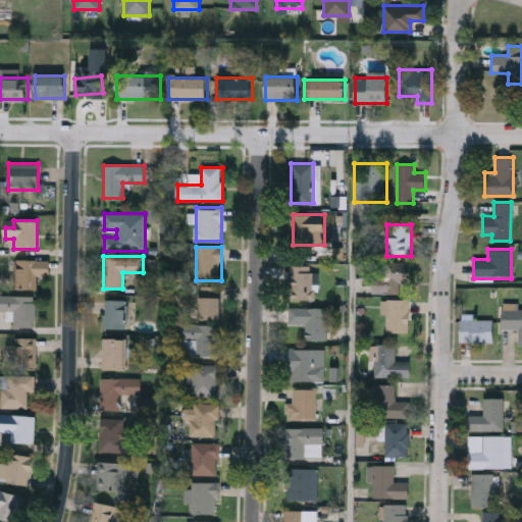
[(14,289),(14,260),(37,260),(37,289),(14,289)]
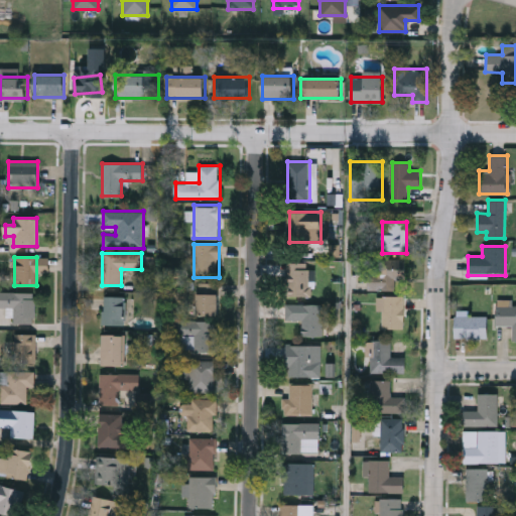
[(368,289),(368,260),(406,260),(406,280),(395,280),(395,289),(368,289)]
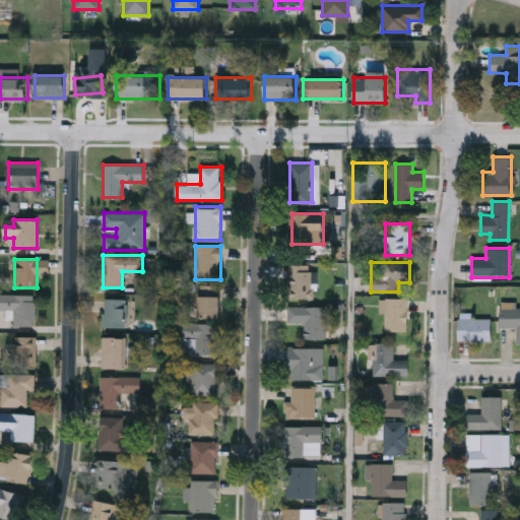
[(317,299),(293,299),(293,264),(317,264),(317,299)]
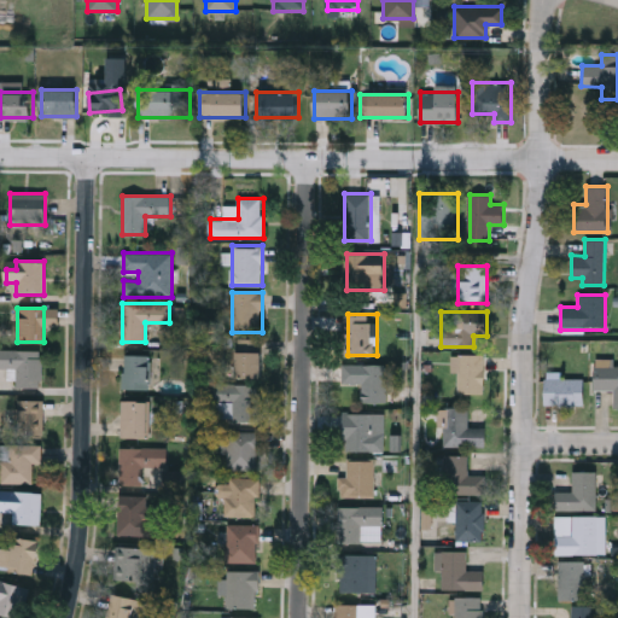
[(0,369),(0,350),(42,350),(42,386),(16,386),(16,373),(7,373),(7,369),(0,369)]
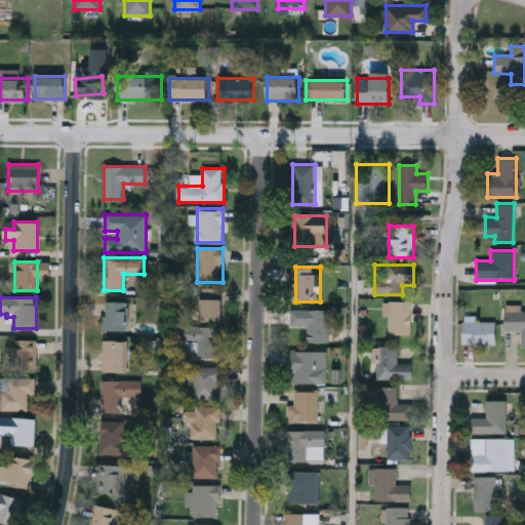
[(200,321),(200,297),(223,297),(223,321),(200,321)]
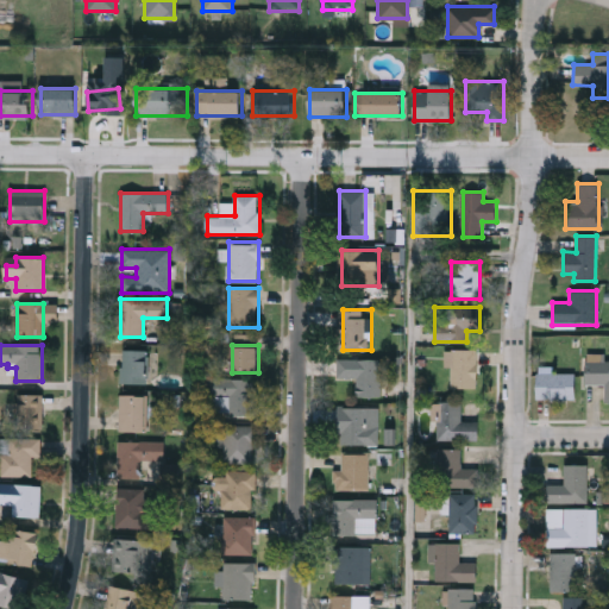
[(148,350),(148,383),(121,383),(121,350),(148,350)]
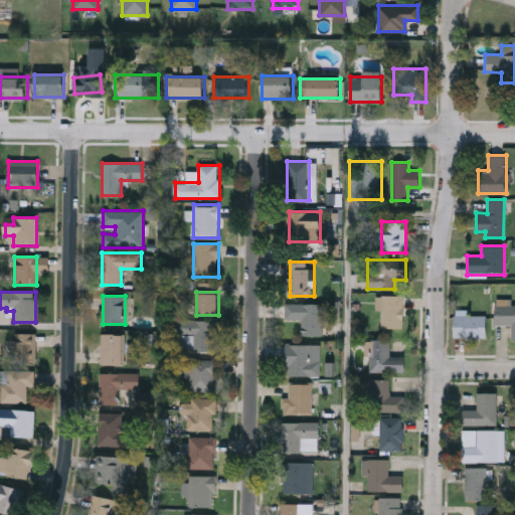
[(403,296),(403,328),(381,328),(381,310),(375,310),(375,296),(403,296)]
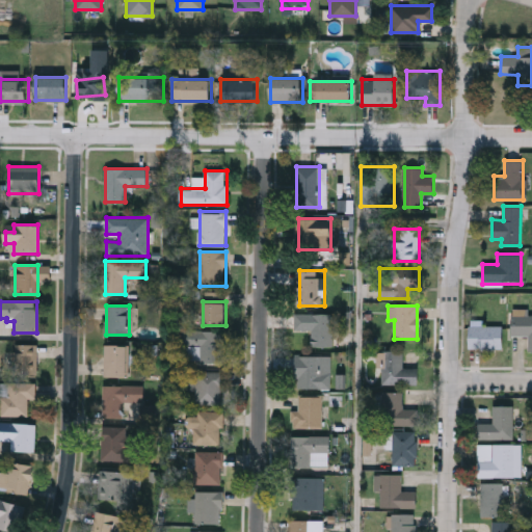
[(333,346),(312,346),(312,329),(295,329),(295,314),(333,314),(333,346)]
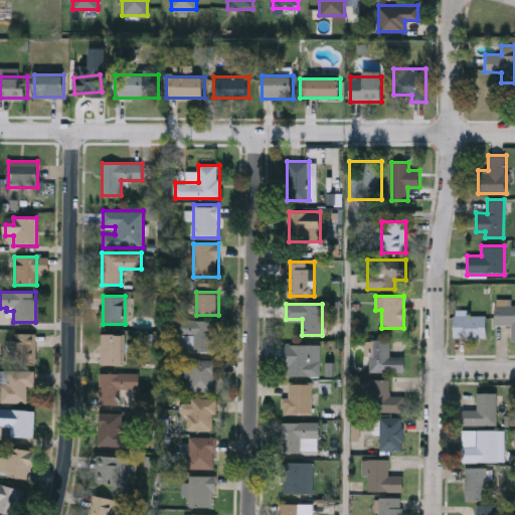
[(514,339),(511,339),(511,325),(495,325),(495,304),(514,304),(514,339)]
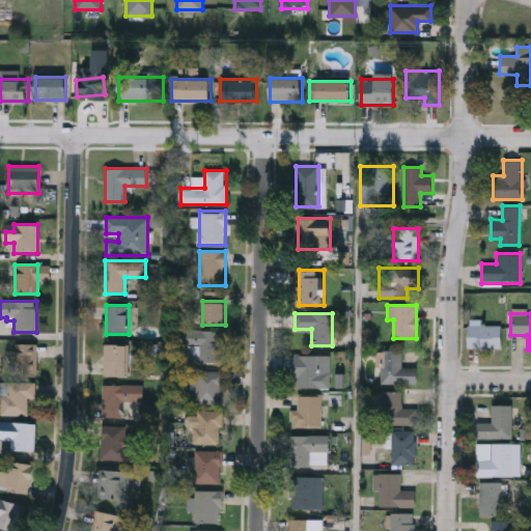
[(501,350),(468,350),(468,324),(501,324),(501,350)]
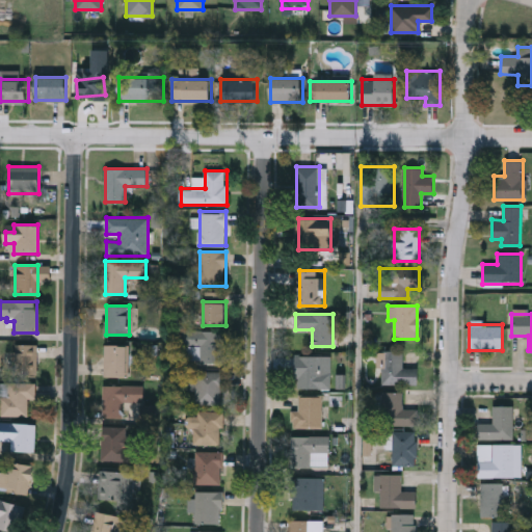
[(202,363),(202,346),(183,346),(183,330),(225,330),(225,363),(202,363)]
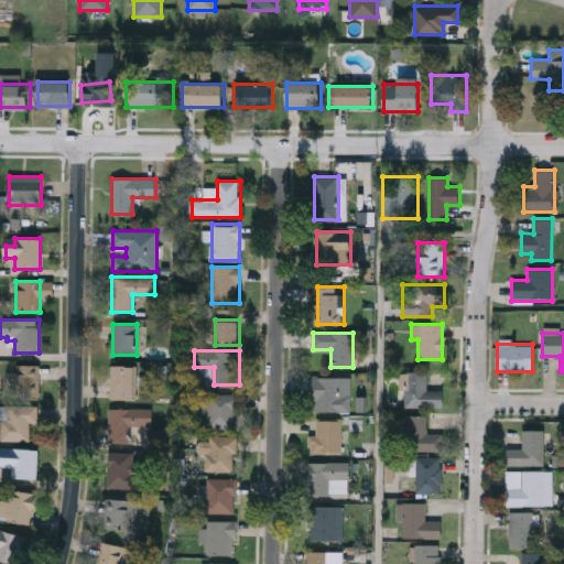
[(40,365),(40,398),(15,398),(15,365),(40,365)]
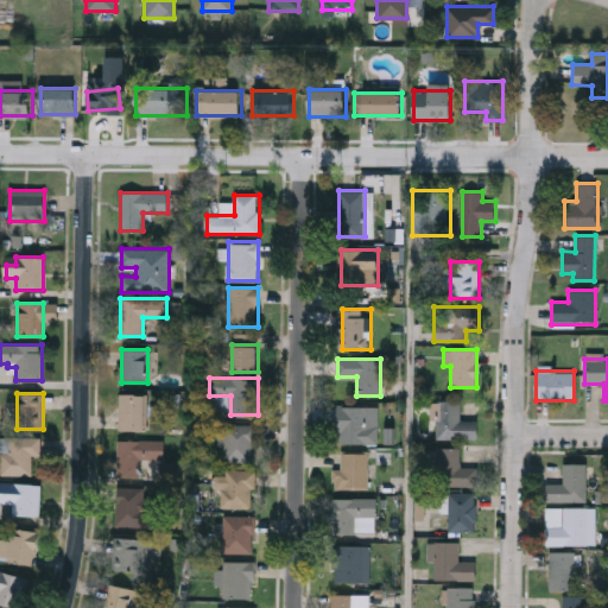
[(147,393),(149,430),(120,430),(119,394),(147,393)]
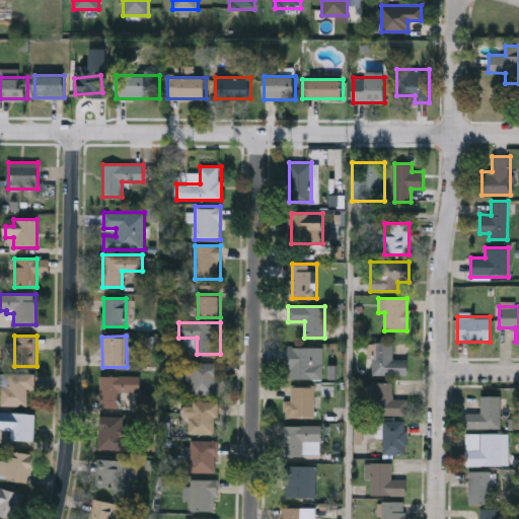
[(408,373),(373,373),(373,342),(394,342),(394,358),(408,358),(408,373)]
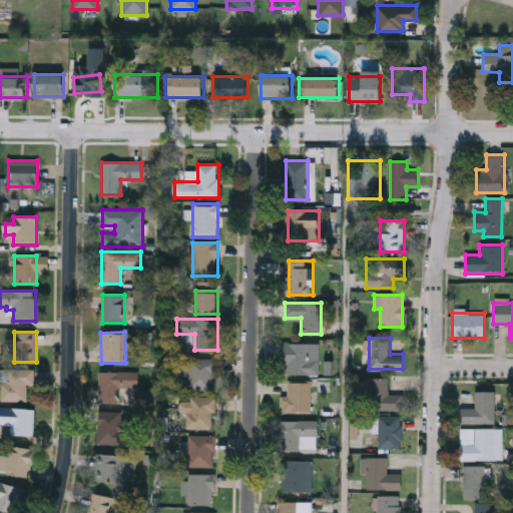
[(319,374),(284,374),(284,342),(319,342),(319,374)]
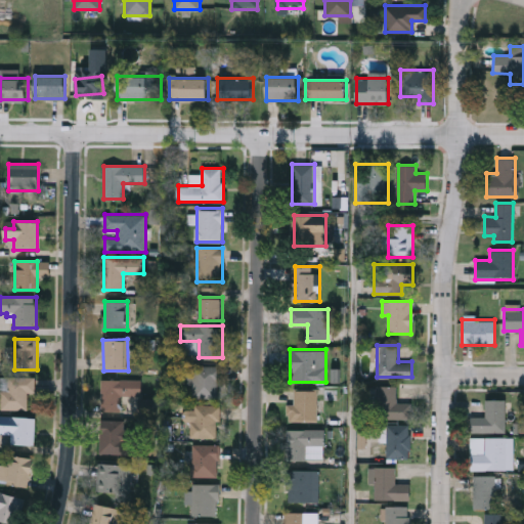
[(220,397),(192,397),(192,383),(187,383),(187,365),(220,365),(220,397)]
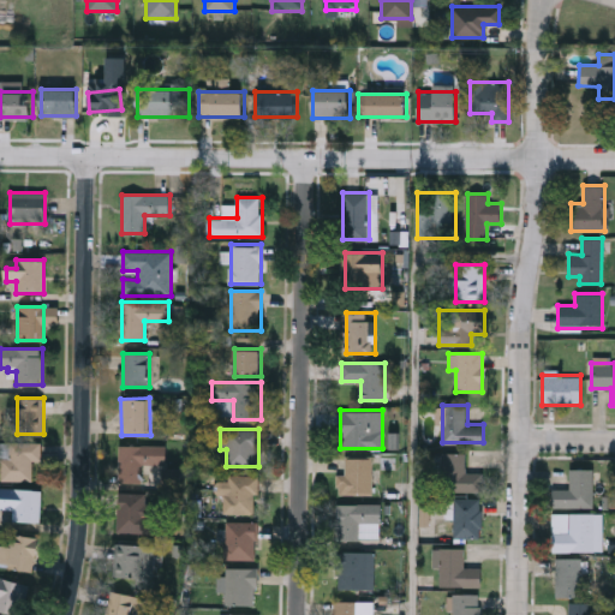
[(33,481),(0,481),(0,442),(42,442),(42,461),(33,461),(33,481)]
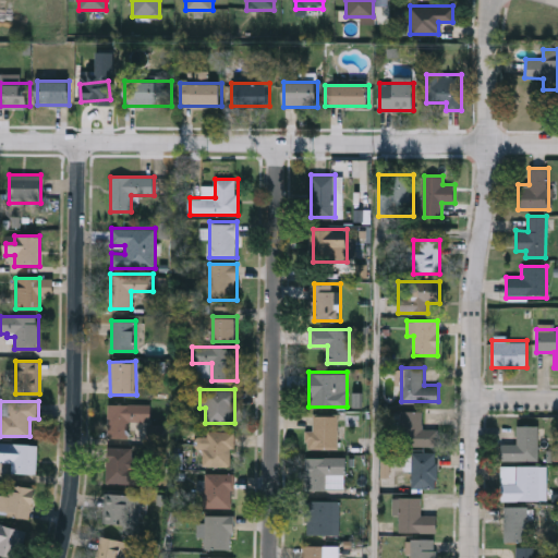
[(108,438),(108,403),(150,403),(150,421),(129,421),(129,438),(108,438)]
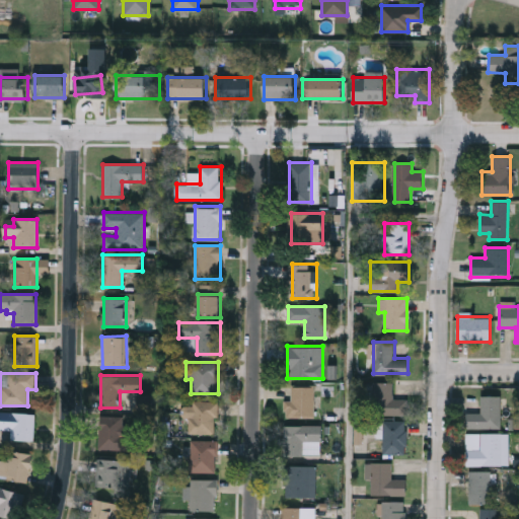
[(372,381),(392,381),(392,397),(408,397),(408,415),(372,415),(372,381)]
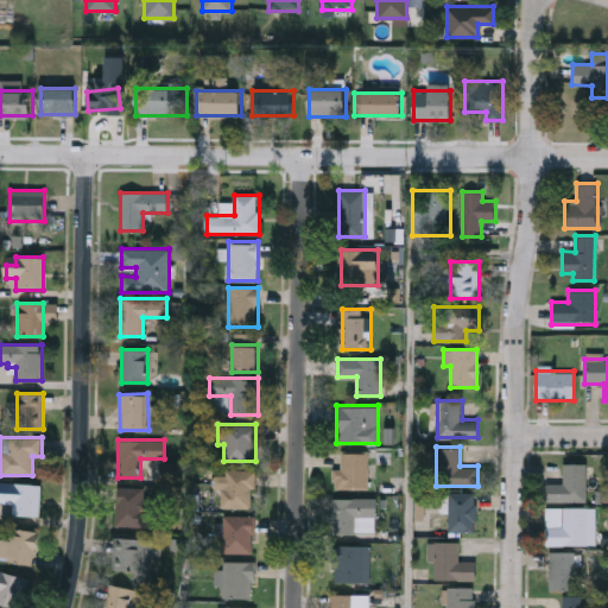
[(334,468),(340,468),(340,451),(368,451),(368,488),(334,488),(334,468)]
